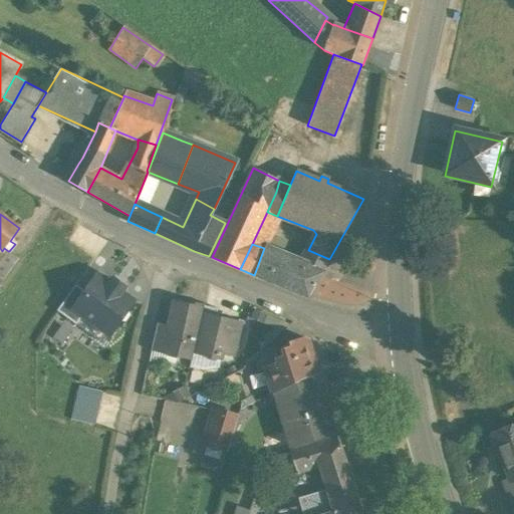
[(0,248),(0,262),(8,251),(4,248),(2,251),(0,248)]
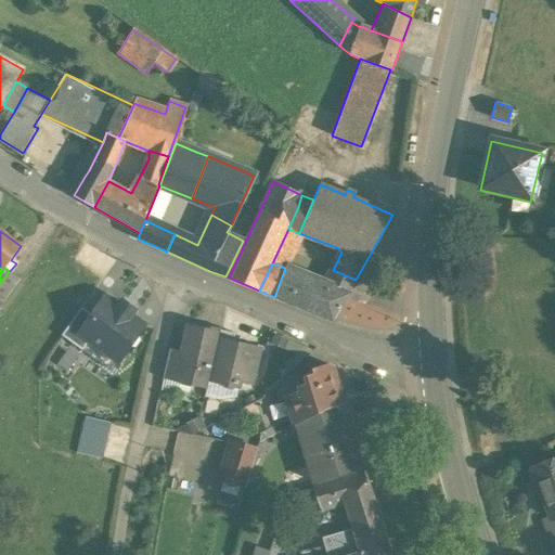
[(326,285),(285,268),(274,297),(333,321),(348,294),(326,285)]
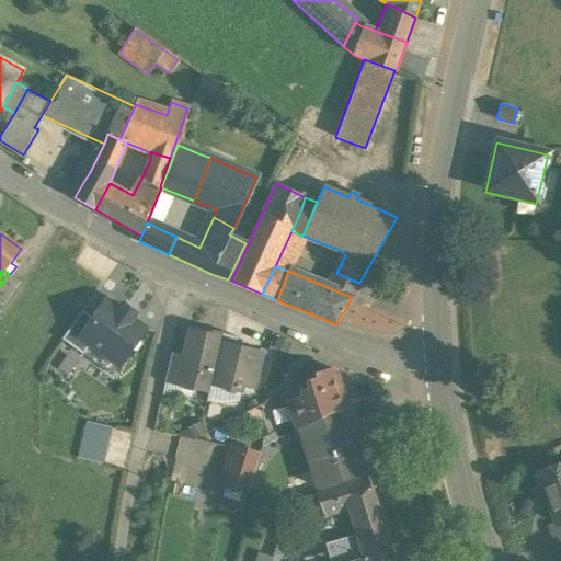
[(330,288),(352,297),(359,283),(336,273),(330,288)]
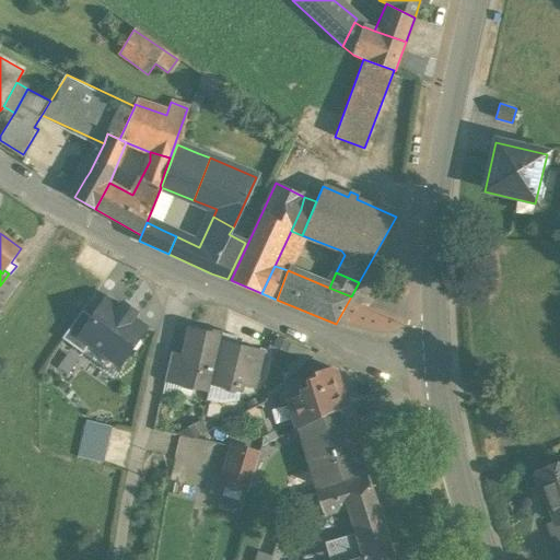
[(10,273),(9,273),(0,286),(0,304),(3,307),(22,282),(10,273)]
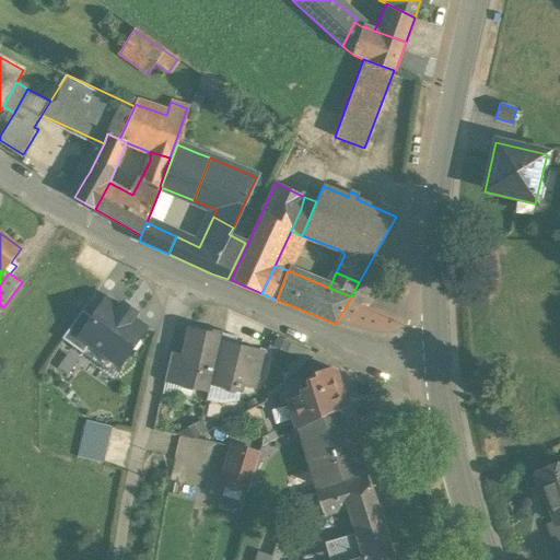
[(146,328),(106,300),(93,318),(80,337),(90,343),(101,351),(104,347),(123,360),(129,350),(136,350),(141,343),(138,338),(146,328)]
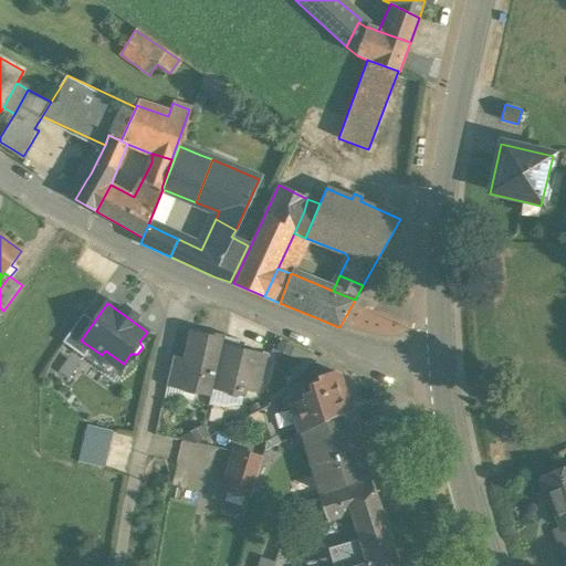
[(83,314),(62,343),(83,358),(91,347),(81,341),(94,322),(83,314)]
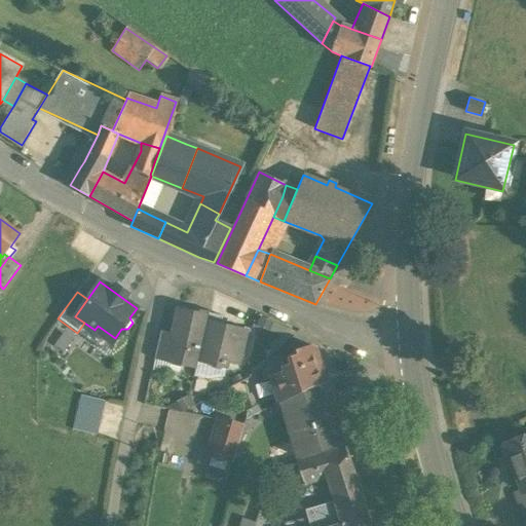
[(194,312),(179,309),(166,359),(182,362),(181,364),(196,367),(197,361),(209,314),(209,311),(195,308),(194,312)]
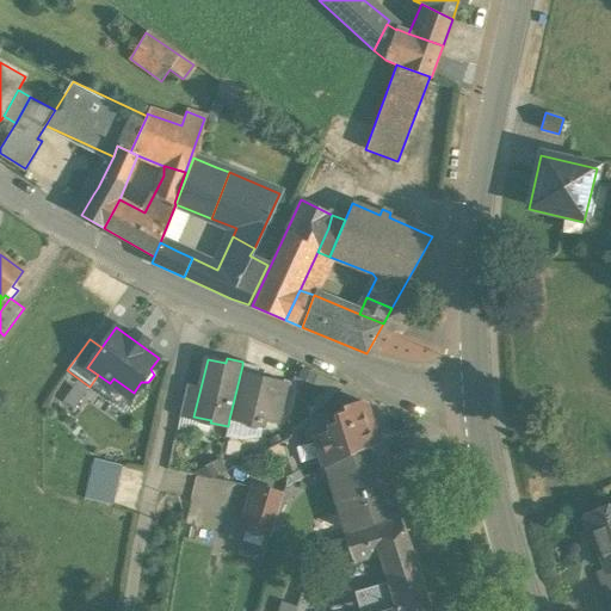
[(257,369),(242,365),(229,419),(246,423),(246,420),(263,424),(264,419),(276,421),(284,387),(272,383),(272,381),(254,377),(257,369)]
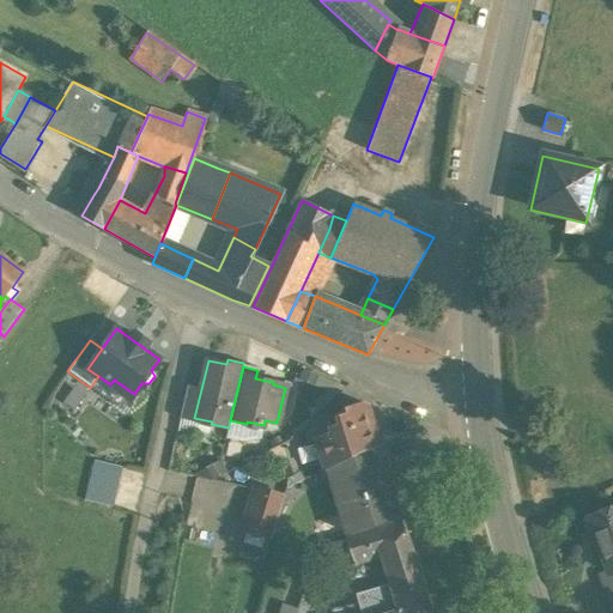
[(366,406),(360,402),(353,405),(350,412),(350,414),(339,418),(340,424),(334,426),(331,434),(331,436),(316,441),(326,469),(356,454),(358,453),(358,451),(380,445),(366,406)]
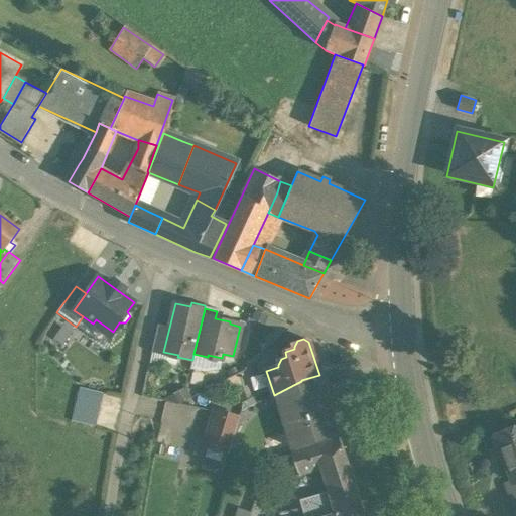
[(450,348),(437,349),(438,363),(450,362),(450,348)]
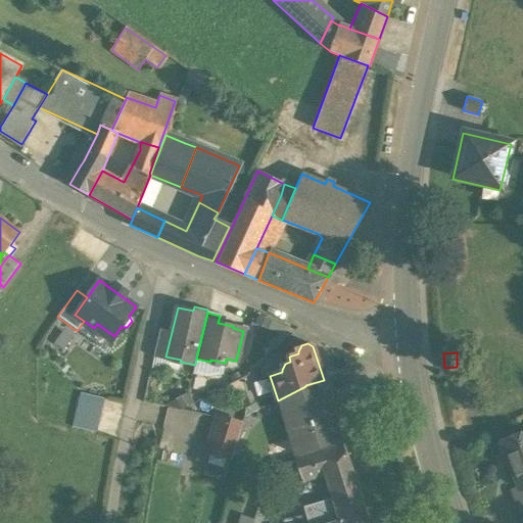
[(325,381),(305,386),(303,387),(310,409),(331,402),(325,381)]
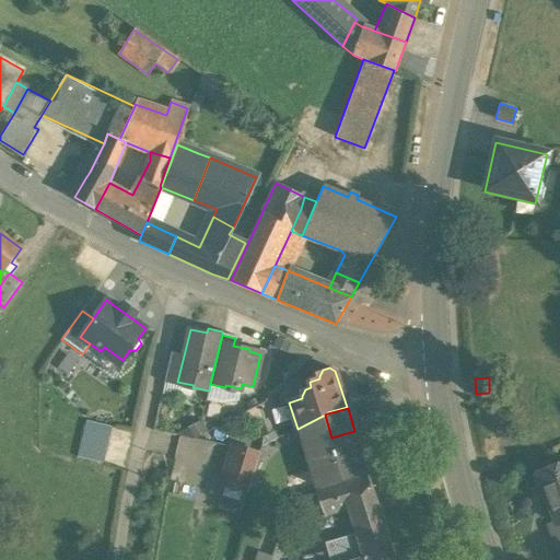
[(331,438),(325,415),(299,429),(317,488),(368,473),(354,431),(331,438)]
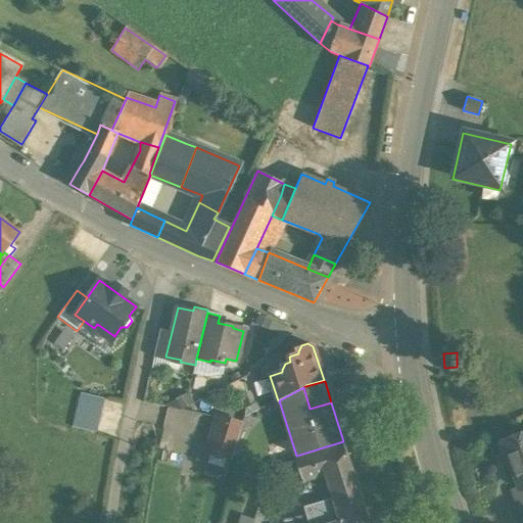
[(103,399),(81,393),(73,428),(95,433),(103,399)]
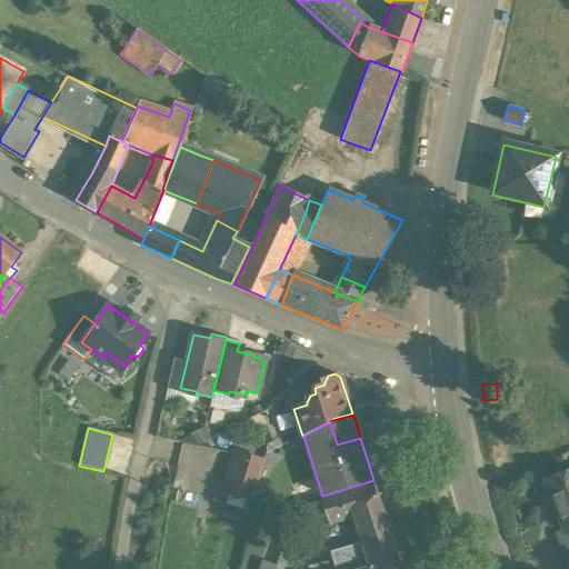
[(263,462),(237,453),(226,490),(251,498),(263,462)]
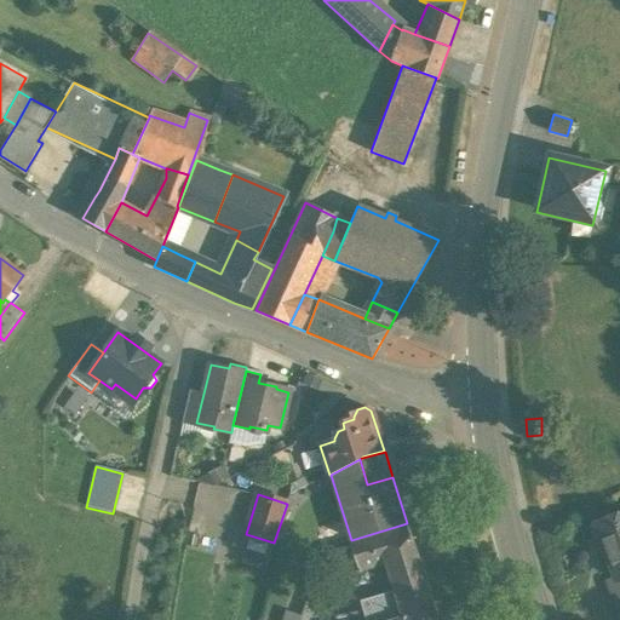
[(619,514),(595,523),(592,528),(596,538),(600,538),(615,578),(615,580),(619,578),(619,514)]
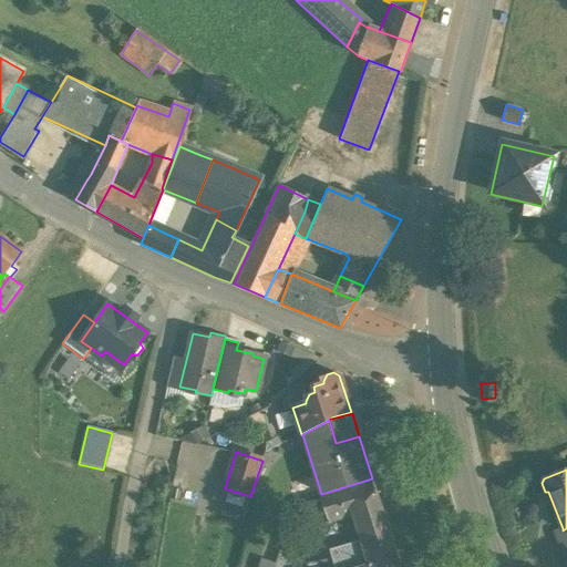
[(372,481),(319,497),(327,519),(354,512),(380,504),(372,481)]
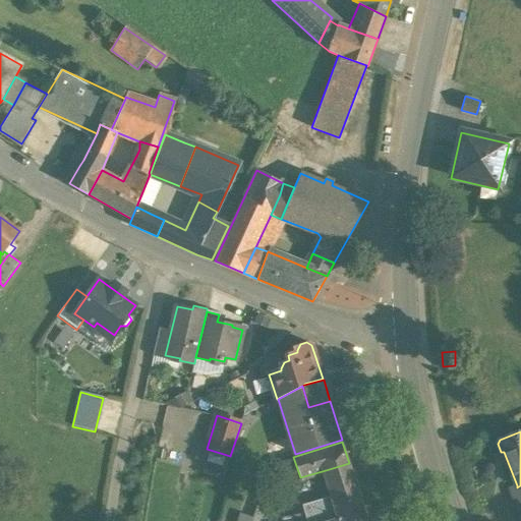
[(353,477),(349,463),(326,470),(331,484),(353,477)]
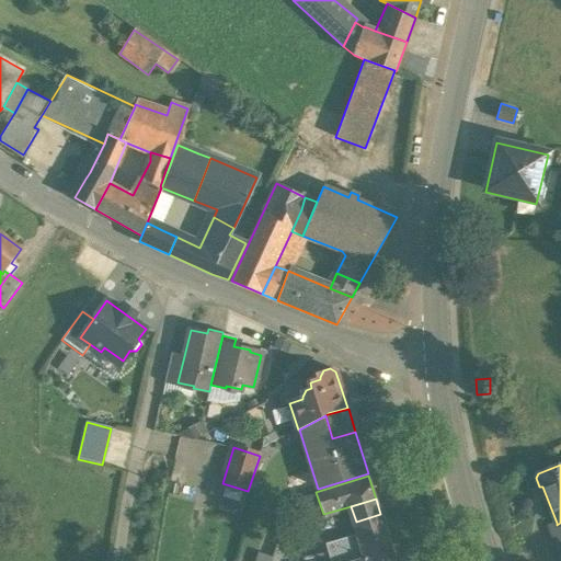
[(380,514),(356,522),(362,542),(366,556),(367,556),(391,551),(380,514)]
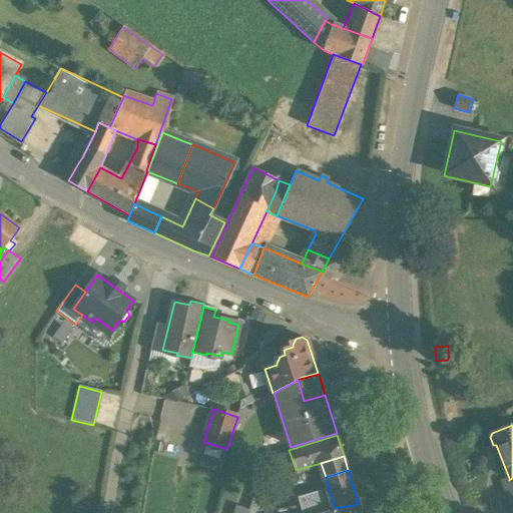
[(175,471),(170,491),(179,493),(184,473),(175,471)]
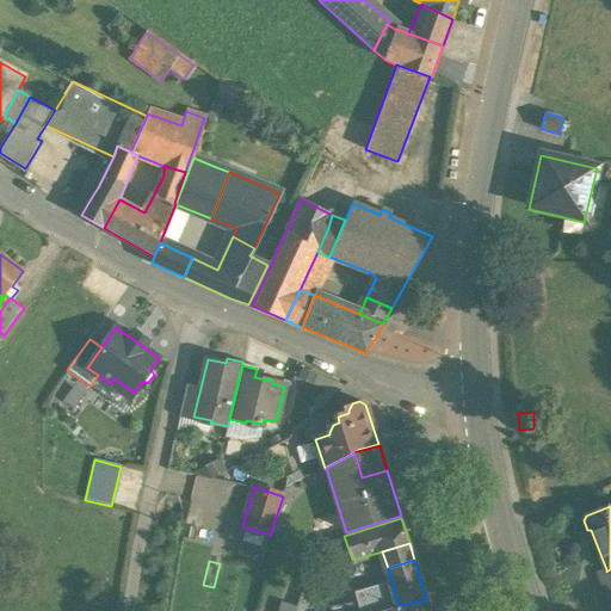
[(610,569),(606,572),(606,569),(597,573),(608,602),(610,599),(610,569)]
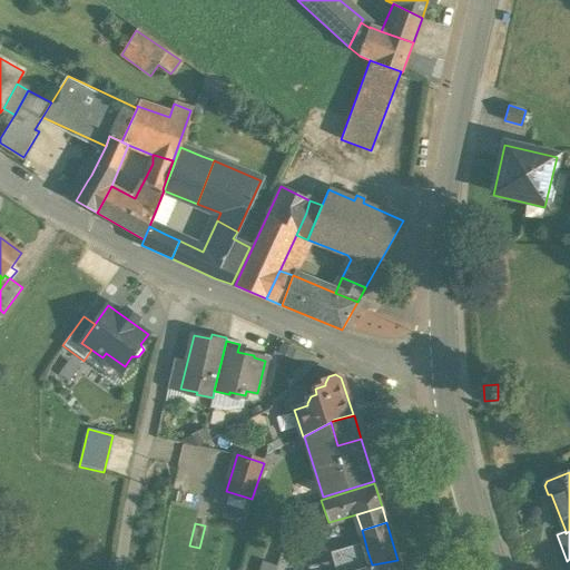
[(367,551),(333,562),(334,569),(359,569),(373,566),(373,564),(372,564),(367,551)]
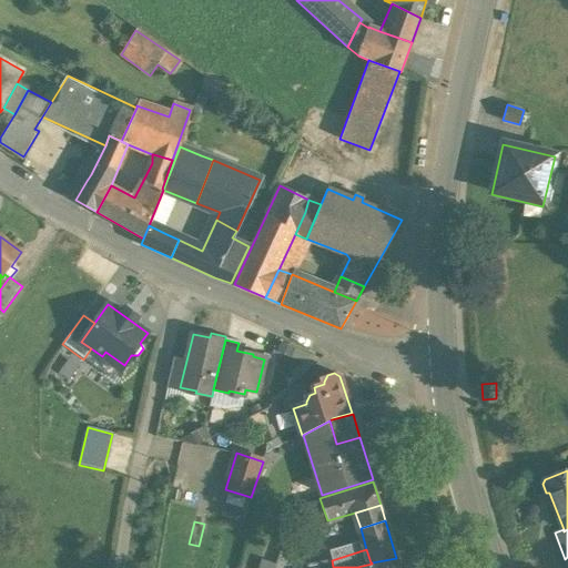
[(274,567),(276,556),(260,554),(256,567),(274,567)]
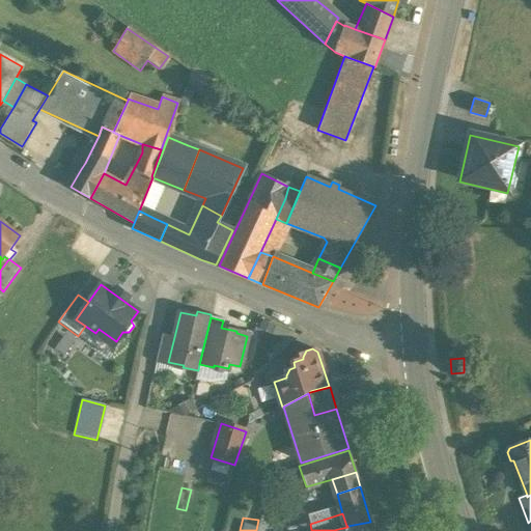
[(370,522),(347,526),(347,527),(334,530),(371,530),(371,522),(370,522)]
